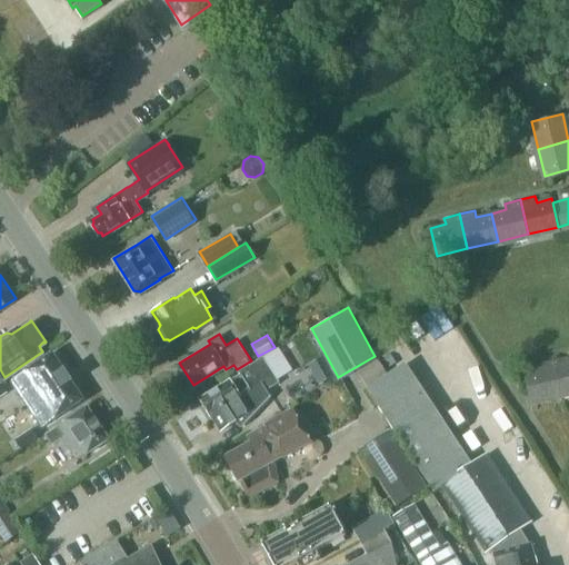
[(42,425),(81,398),(83,397),(52,350),(50,352),(11,378),(42,425)]
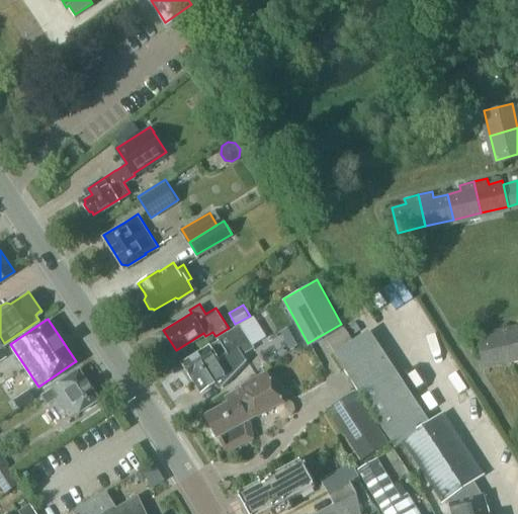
[(209,345),(209,344),(182,361),(192,376),(192,375),(201,390),(223,376),(225,380),(247,359),(247,358),(246,358),(243,353),(254,345),(240,322),(218,336),(220,338),(209,345)]
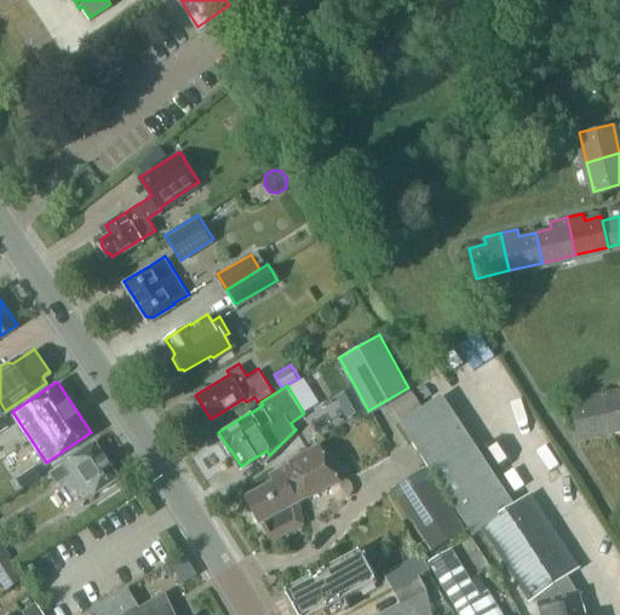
[(348,415),(362,407),(350,385),(336,394),(348,415)]
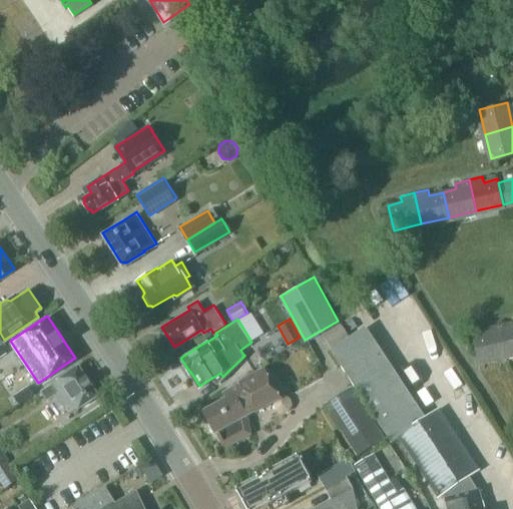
[(512,352),(512,321),(512,319),(499,322),(507,354),(512,352)]
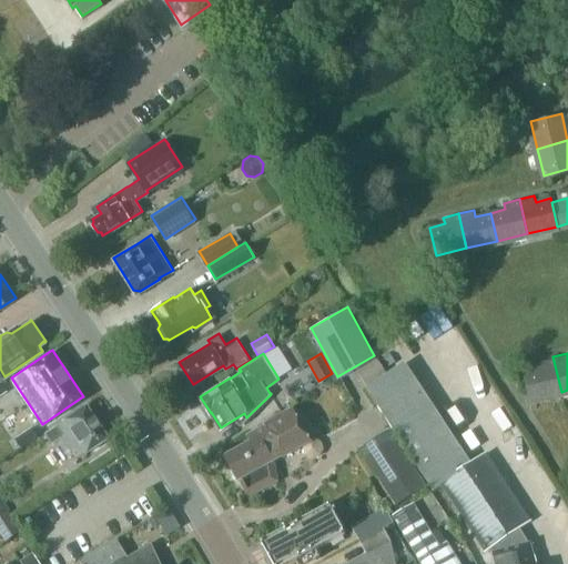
[(386,370),(378,356),(358,370),(367,383),(386,370)]
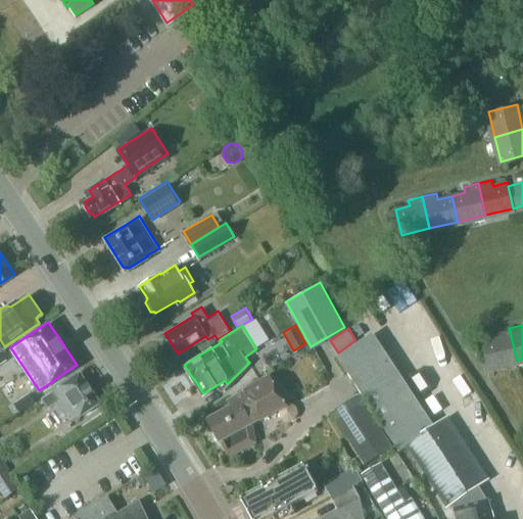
[(488,367),(517,361),(509,328),(495,331),(497,338),(482,341),(488,367)]
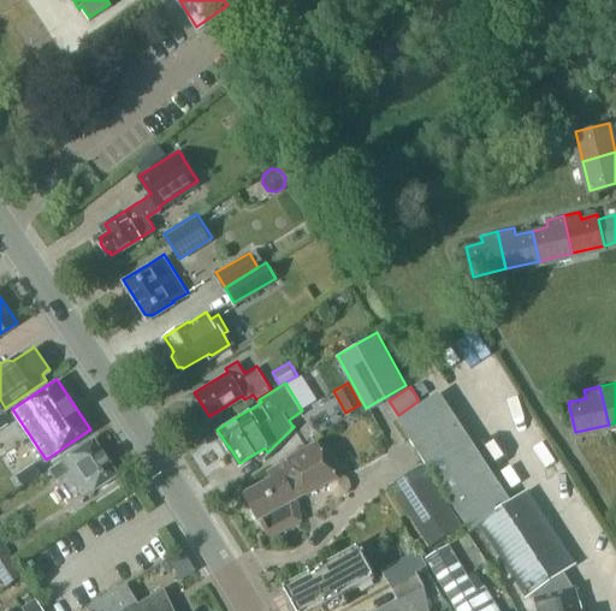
[(510,499),(438,390),(397,417),(469,528),(478,522),(525,593),(531,591),(533,597),(534,597),(538,610),(581,610),(575,585),(574,585),(563,569),(575,561),(528,487),(510,499)]
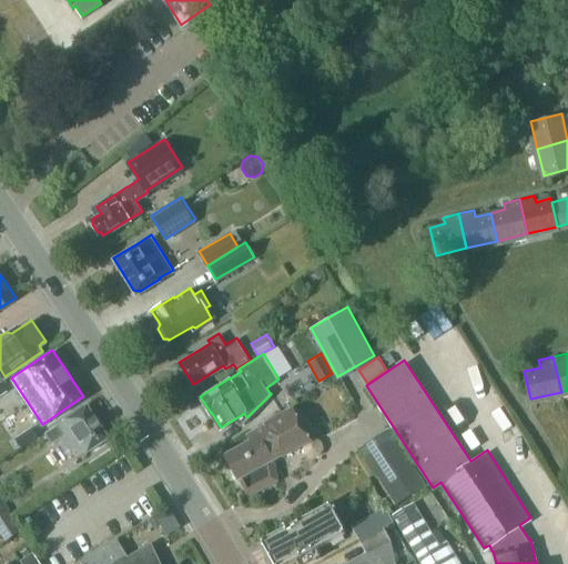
[(52,441),(61,434),(77,456),(109,436),(87,403),(56,424),(56,425),(46,431),(52,441)]
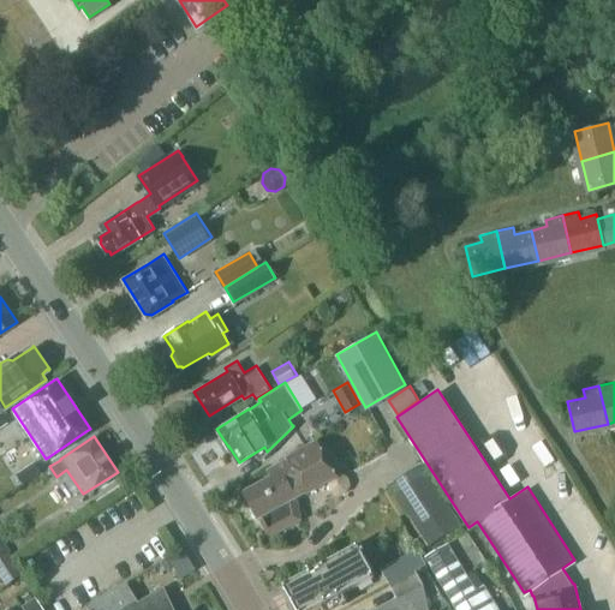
[(293,498),(296,497),(305,491),(306,492),(336,476),(316,441),(287,456),(288,459),(268,470),(272,476),(243,491),(257,518),(260,516),(270,537),(273,536),(270,531),(297,515),(293,498)]
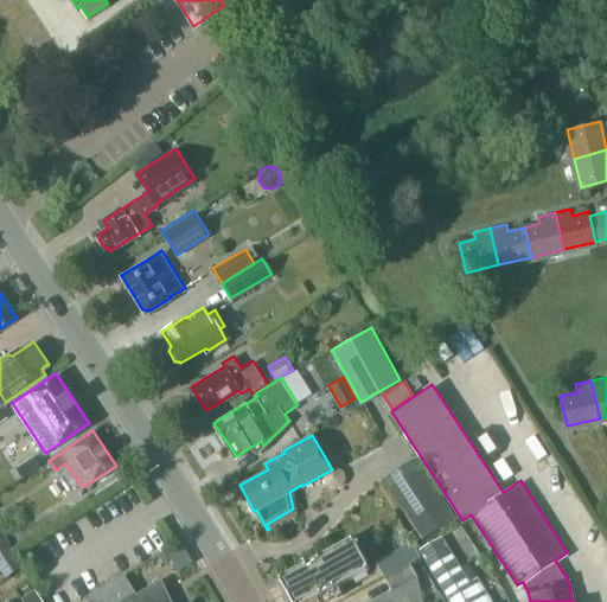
[(17,465),(24,476),(42,463),(34,453),(17,465)]
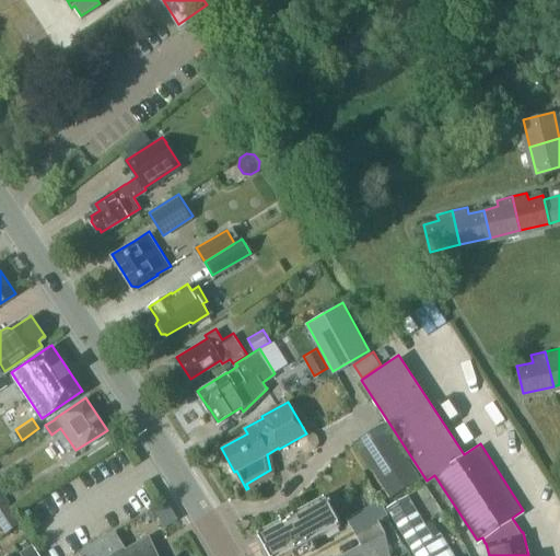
[(384,421),(354,440),(391,496),(420,476),(384,421)]
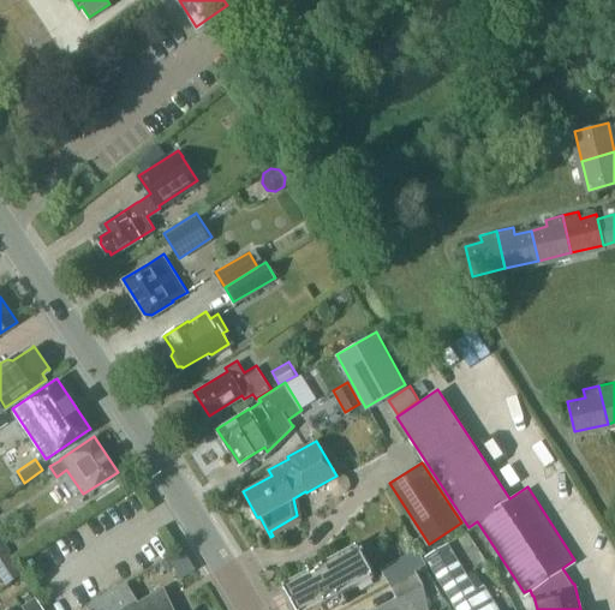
[(334,477),(329,485),(330,494),(338,497),(346,496),(351,489),(348,479),(341,476),(334,477)]
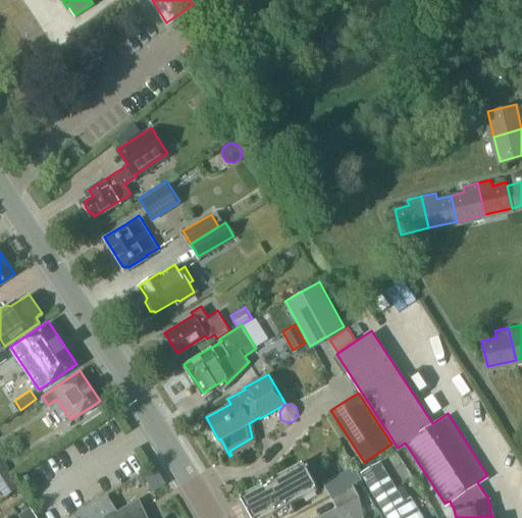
[(0,470),(8,466),(0,452),(0,470)]
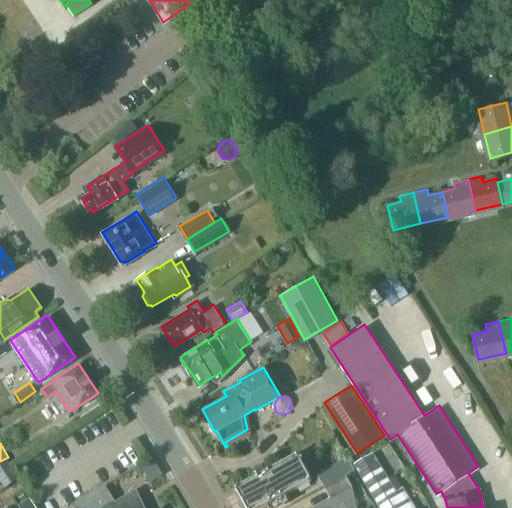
[(382,507),(413,507),(400,487),(396,489),(372,450),(354,461),(382,507)]
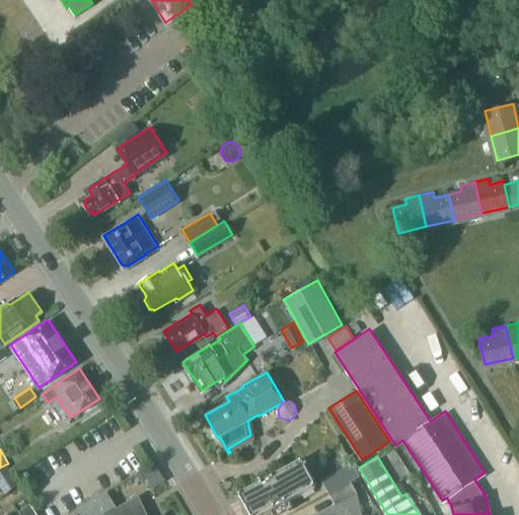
[(261,514),(315,486),(301,459),(238,494),(249,514),(261,514)]
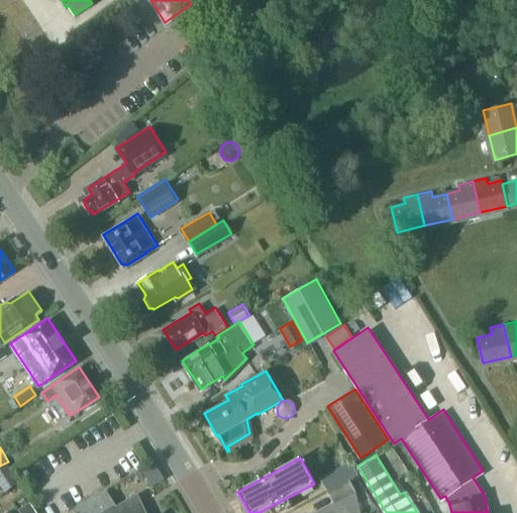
[(327,489),(347,477),(357,472),(350,459),(320,477),(327,489)]
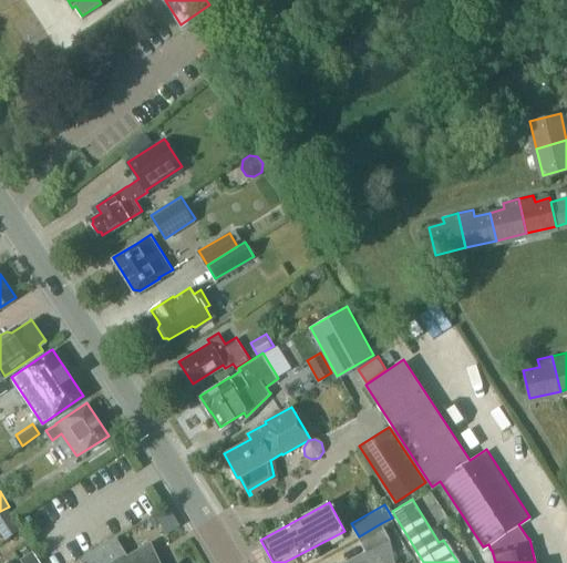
[(157,514),(165,529),(177,522),(168,508),(157,514)]
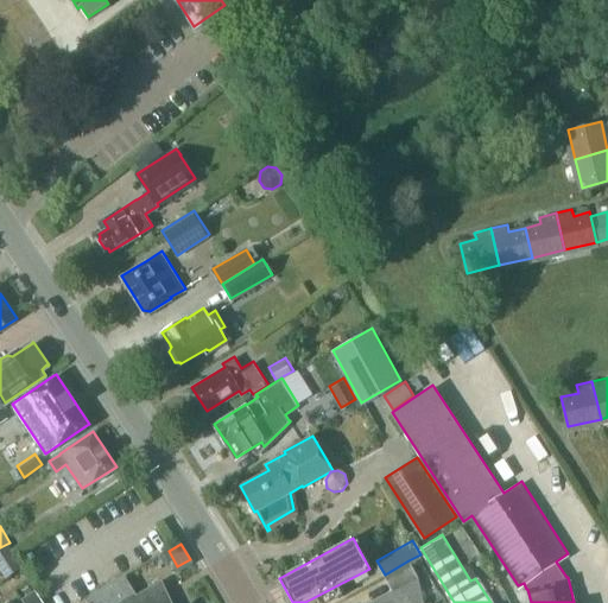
[(418,575),(409,560),(385,575),(393,589),(373,600),(373,602),(431,602),(431,601),(425,602),(418,575)]
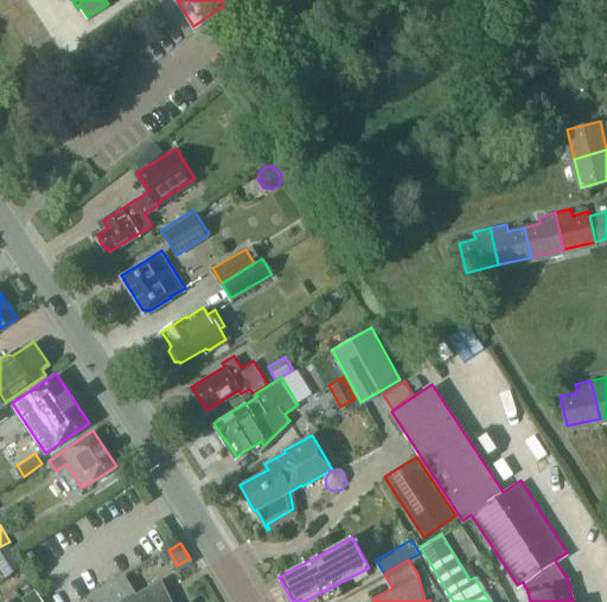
[(123,572),(85,596),(89,601),(172,601),(161,577),(136,593),(123,572)]
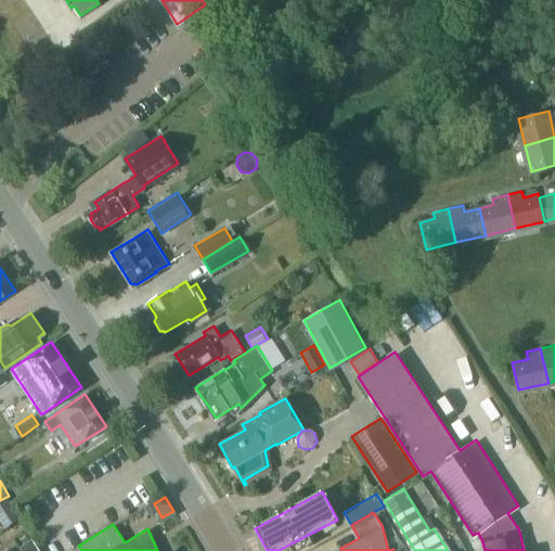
[(33,537),(20,546),(23,550),(41,550),(33,537)]
